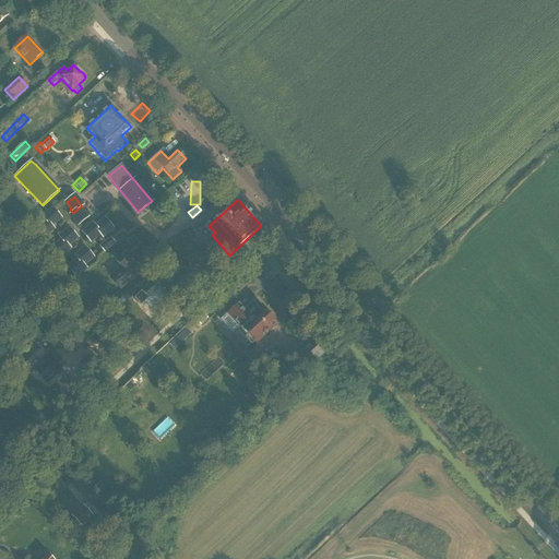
[(73,213),(71,215),(79,224),(86,218),(82,212),(83,211),(80,207),(73,213)]
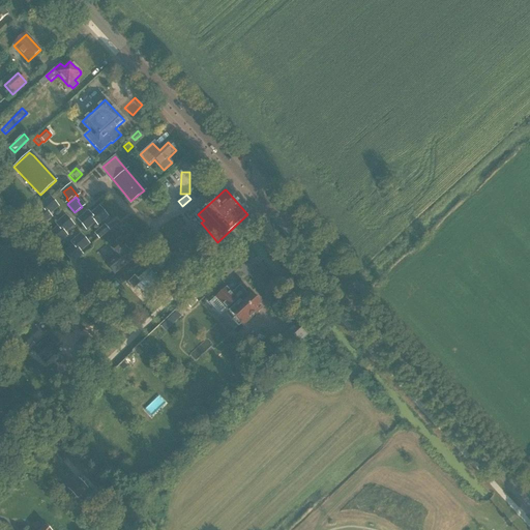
[(51,199),(41,207),(43,209),(49,214),(52,212),(51,211),(57,206),(51,199)]
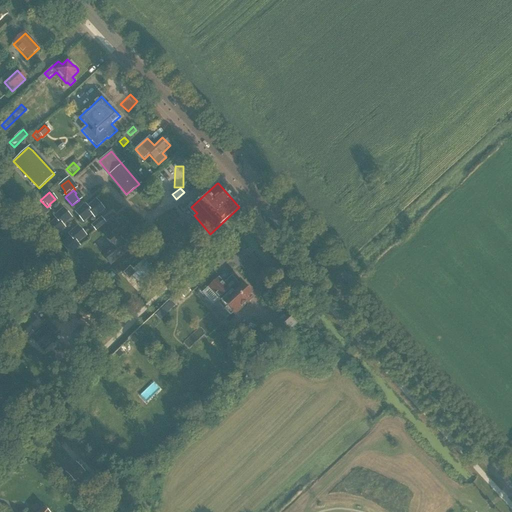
[(87,208),(92,214),(95,218),(105,210),(96,200),(87,208)]
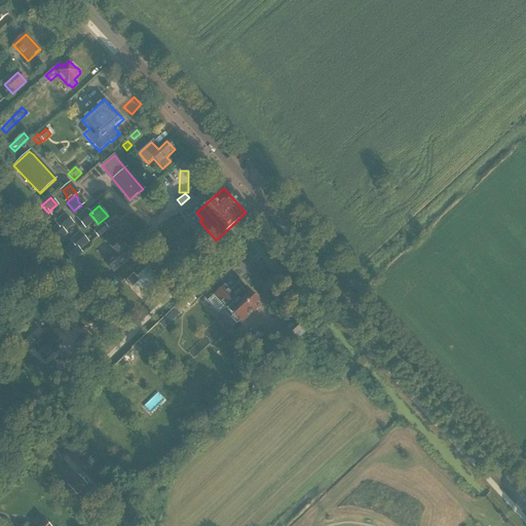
[(43,208),(40,210),(40,211),(35,216),(40,223),(49,215),(48,213),(43,208)]
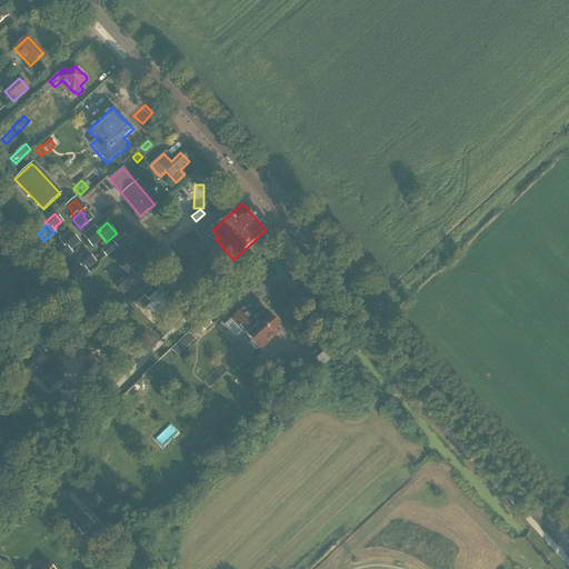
[(97,231),(95,229),(86,238),(91,246),(98,240),(99,241),(102,238),(97,231)]
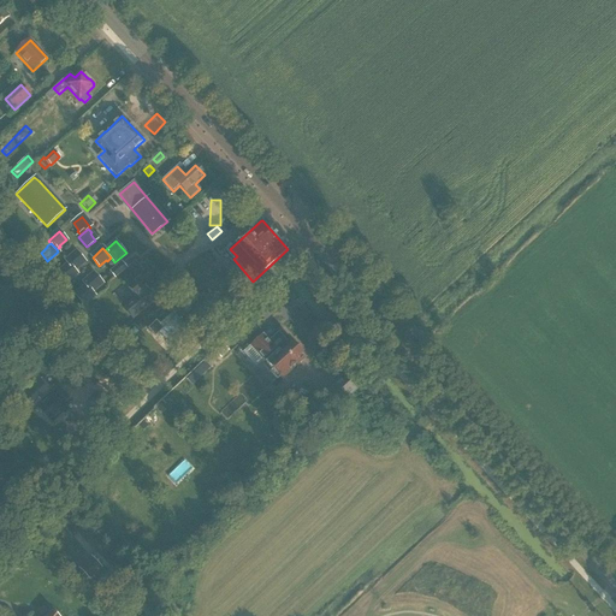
[(66,262),(69,264),(75,271),(78,268),(77,267),(84,261),(77,253),(66,262)]
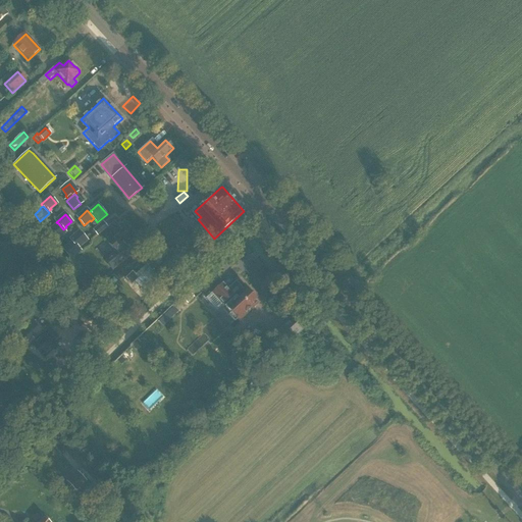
[(94,230),(97,236),(107,227),(103,222),(94,230)]
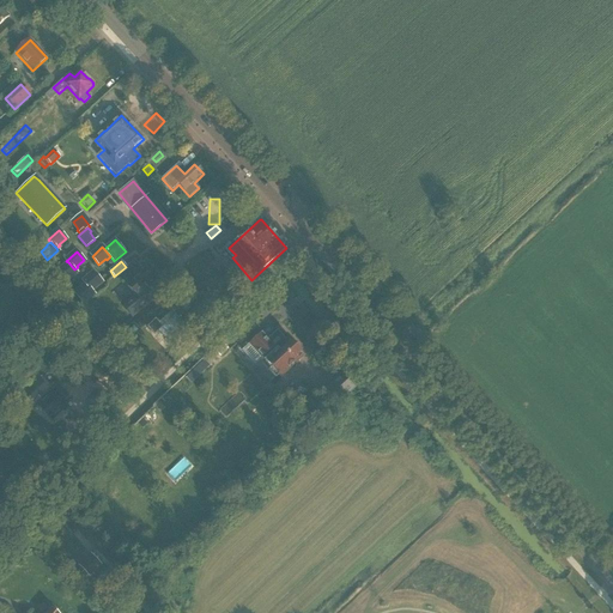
[(68,262),(65,266),(65,267),(59,273),(65,281),(76,272),(74,269),(68,262)]
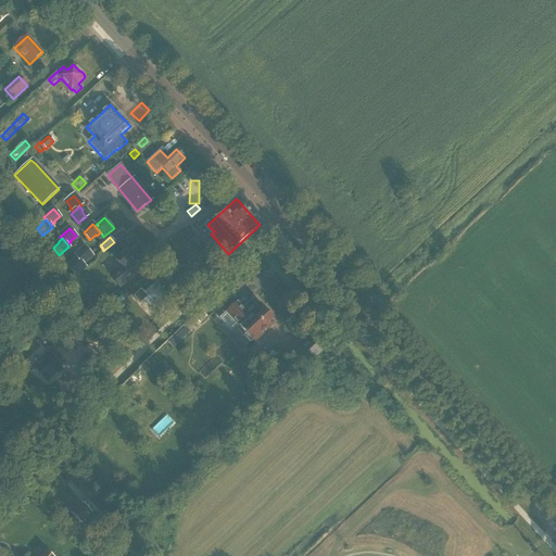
[(119,289),(137,275),(141,270),(134,262),(141,255),(131,244),(114,258),(124,270),(113,280),(119,289)]
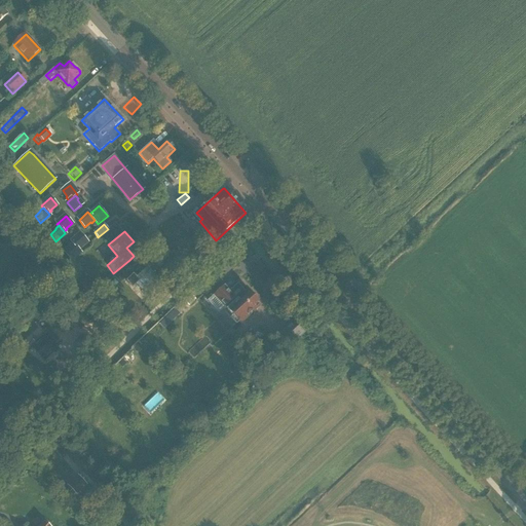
[(72,242),(73,245),(78,251),(82,248),(81,247),(86,241),(81,234),(72,242)]
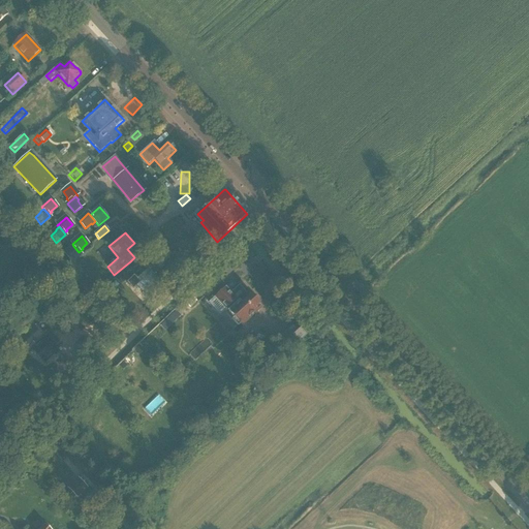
[(73,246),(70,248),(71,249),(65,254),(71,261),(81,253),(79,252),(73,246)]
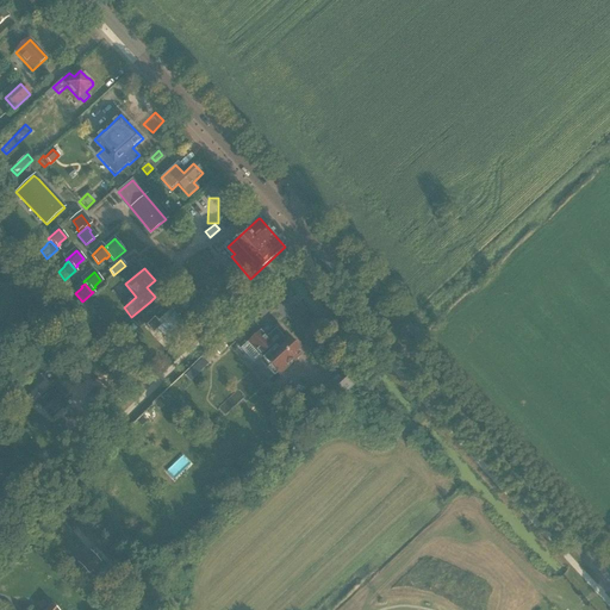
[(191,306),(176,290),(169,297),(184,312),(191,306)]
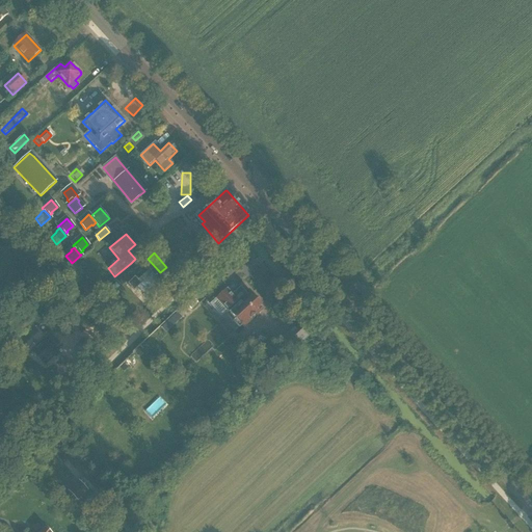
[(162,285),(154,275),(154,276),(152,274),(148,277),(144,274),(138,281),(135,276),(128,284),(134,291),(137,288),(148,299),(162,285)]
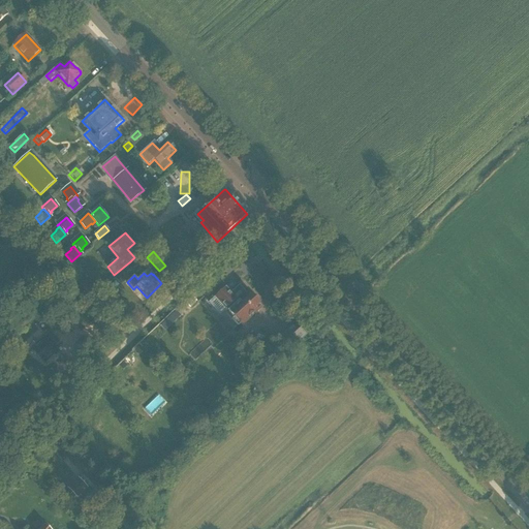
[(226,309),(228,311),(228,312),(232,316),(230,318),(238,327),(240,324),(241,324),(249,317),(249,318),(253,313),(261,306),(258,303),(260,302),(254,296),(253,297),(250,294),(247,297),(239,288),(231,296),(225,288),(215,298),(226,309)]
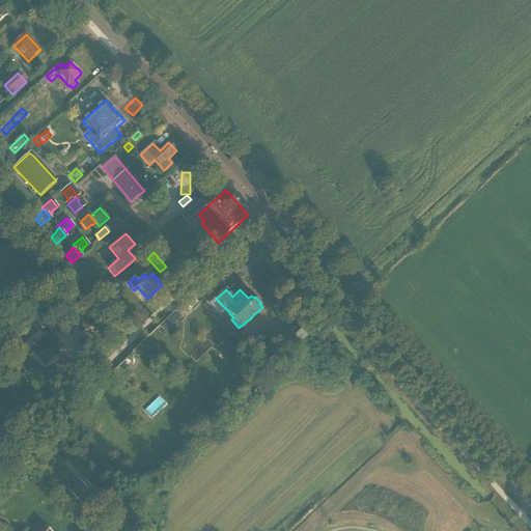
[(86,329),(91,324),(82,314),(77,318),(72,323),(81,333),(86,329)]
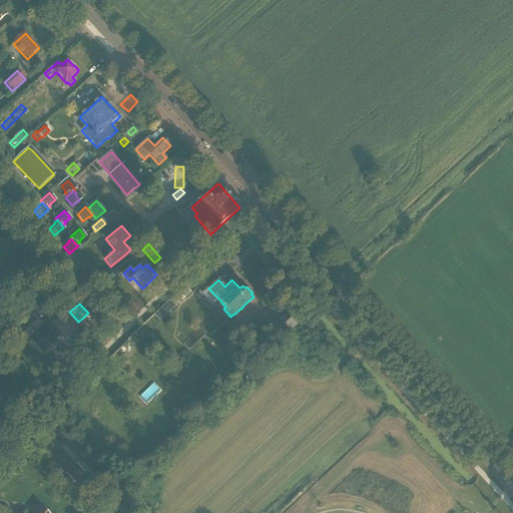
[(30,310),(34,315),(40,310),(35,305),(30,310)]
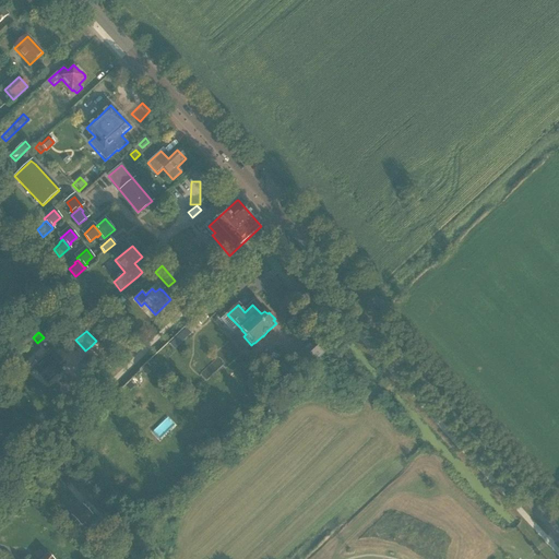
[(85,504),(72,516),(76,521),(75,523),(78,525),(79,523),(81,525),(88,518),(87,516),(90,513),(88,512),(92,510),(85,504)]
